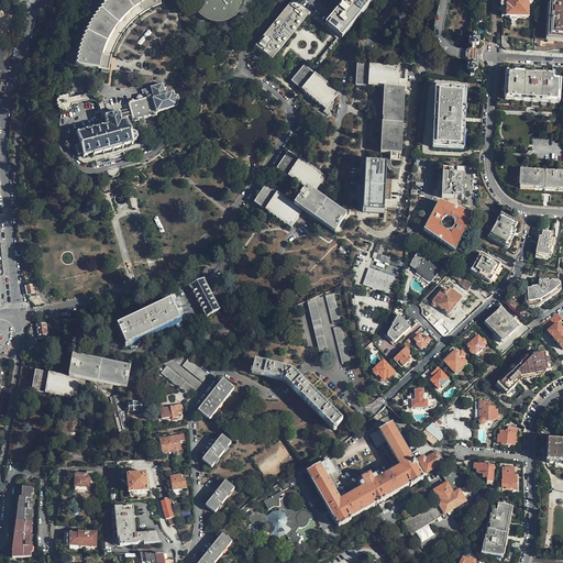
[(155,6),(157,4),(155,0),(105,0),(106,1),(102,1),(102,4),(99,4),(99,8),(96,8),(97,10),(92,12),(94,14),(90,15),(91,18),(88,20),(89,21),(86,23),(87,25),(84,26),(85,29),(81,31),(83,33),(79,35),(80,37),(77,40),(79,41),(76,43),(78,45),(75,47),(77,50),(74,52),(76,54),(73,56),(75,58),(72,61),(74,62),(72,65),(74,66),(98,69),(105,70),(105,68),(105,66),(106,64),(107,61),(107,57),(108,54),(109,51),(111,48),(111,46),(113,43),(114,41),(116,39),(118,35),(119,34),(120,32),(122,30),(124,26),(127,25),(128,23),(130,21),(132,19),(134,18),(136,15),(139,14),(142,12),(144,11),(146,10),(147,9),(151,8),(153,7),(155,6)]
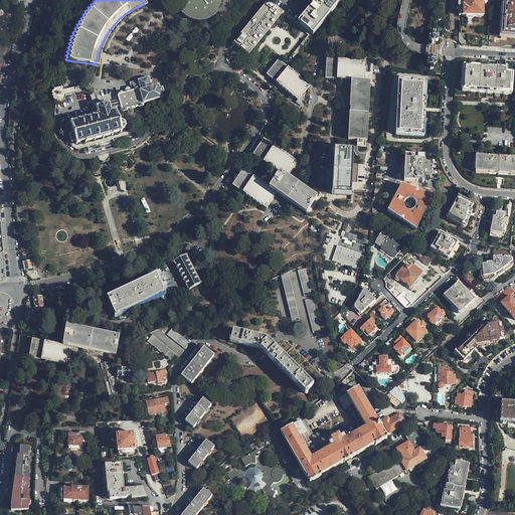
[(172,0),(172,3),(173,7),(175,10),(178,14),(180,17),(183,18),(186,20),(190,21),(194,21),(198,21),(202,20),(205,18),(209,16),(211,13),(216,17),(218,15),(219,14),(219,12),(220,11),(221,9),(221,8),(222,6),(222,4),(223,2),(222,0),(172,0)]
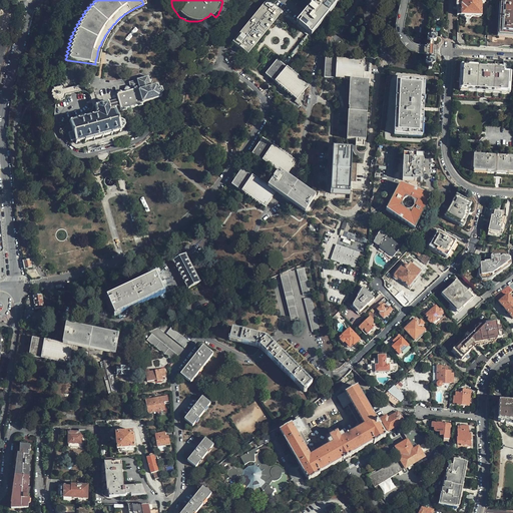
[(317,0),(298,23),(304,28),(312,35),(340,0),(317,0)]
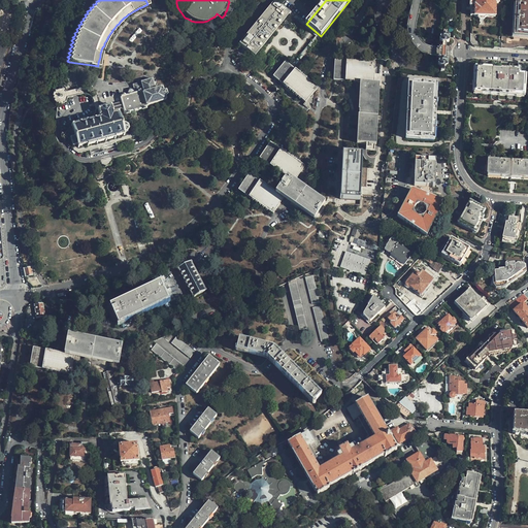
[(498,2),(497,0),(469,0),(469,4),(469,15),(475,15),(477,20),(483,20),(486,15),(494,17),(494,10),(494,7),(495,2),(498,2)]
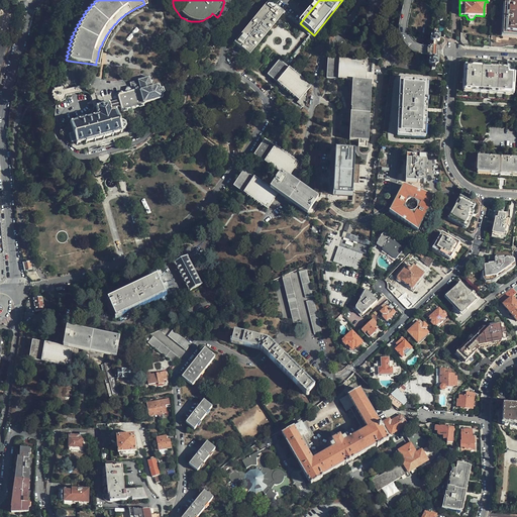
[(516,47),(516,0),(503,0),(501,35),(491,34),(491,38),(490,46),(491,47),(501,48),(508,46),(514,47),(516,47)]
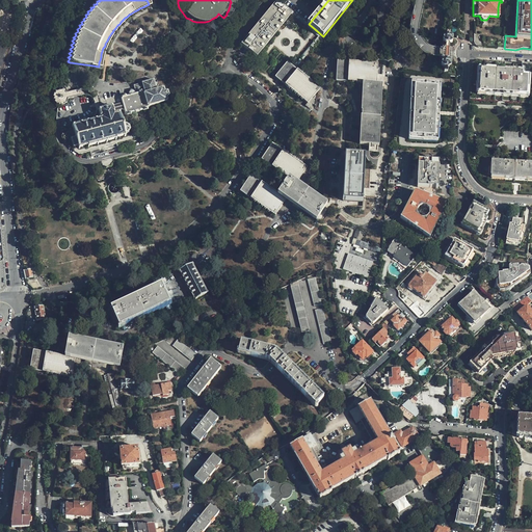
[(290,15),(278,4),(275,1),(240,44),(256,57),(290,15)]
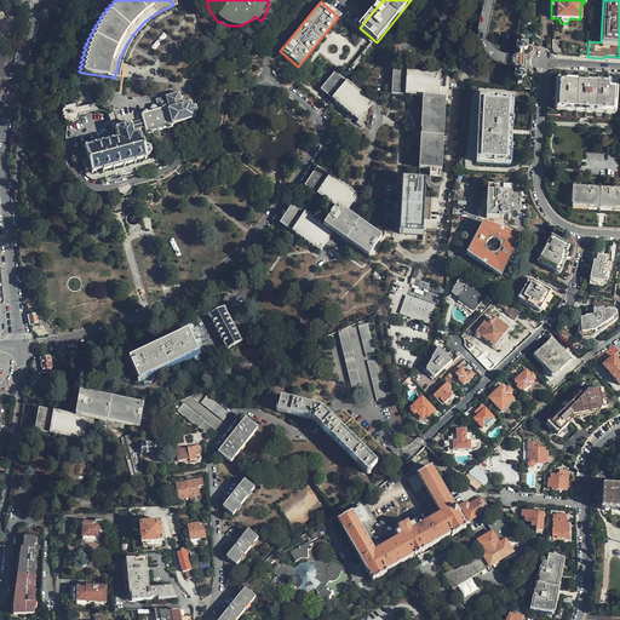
[(367,34),(360,28),(334,6),(329,3),(325,5),(338,17),(352,28),(367,39),(372,42),(351,67),(348,73),(342,79),(345,81),(350,75),(377,42),(367,34)]
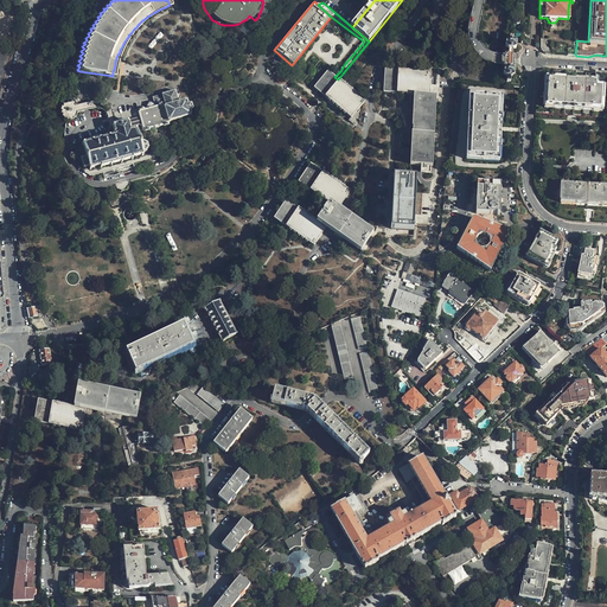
[(243,38),(249,44),(256,36),(249,31),(246,34),(243,38)]
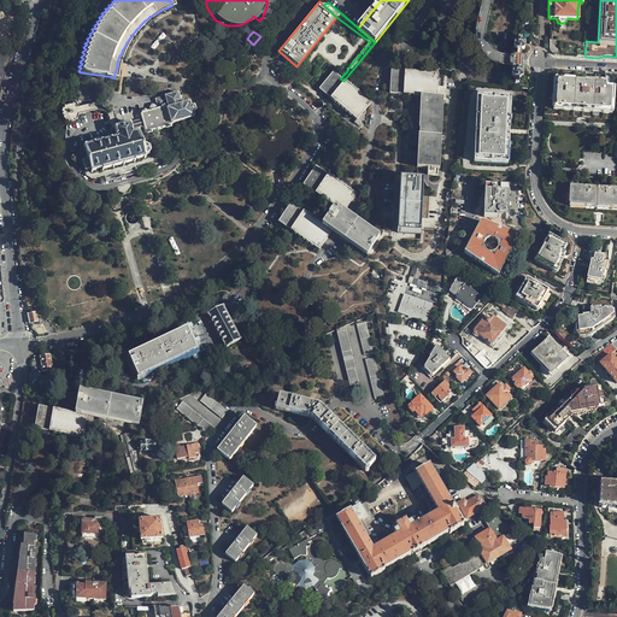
[(521,54),(521,52),(524,50),(524,45),(521,41),(521,39),(516,37),(517,42),(513,45),(513,50),(516,51),(516,56),(521,56),(521,54)]
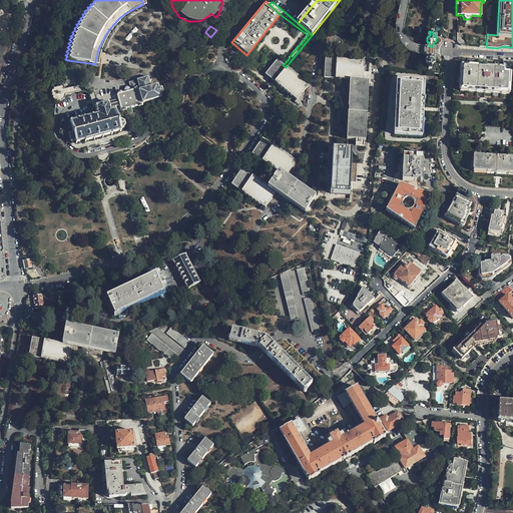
[(477,47),(487,47),(486,46),(487,38),(476,37),(475,47),(477,47)]
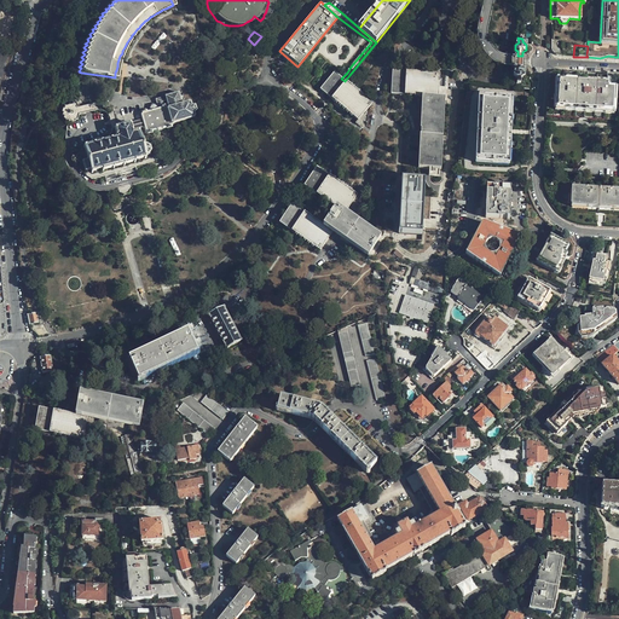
[(521,68),(521,67),(521,65),(518,65),(518,67),(518,70),(514,73),(514,77),(516,80),(516,84),(520,85),(521,80),(525,77),(525,73),(521,70),(521,68)]
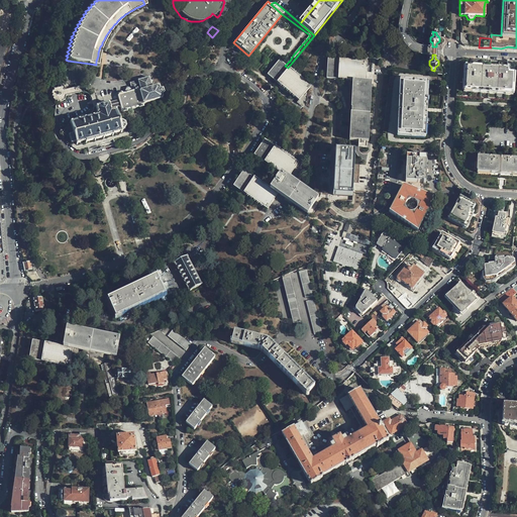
[(369,141),(372,88),(373,85),(373,82),(369,82),(370,61),(330,59),(329,79),(331,79),(353,80),(352,96),(350,140),(356,140),(369,141)]
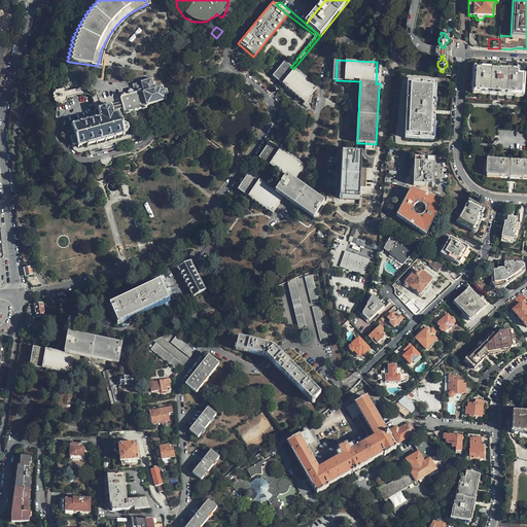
[(519,74),(520,63),(473,60),(472,60),(470,61),(469,63),(467,64),(466,67),(464,99),(510,102),(523,102),(524,75),(519,74)]
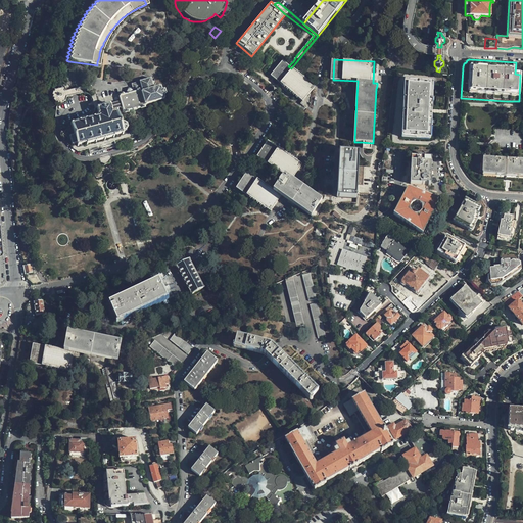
[(315,88),(291,68),(288,66),(284,62),(272,77),(303,102),(315,88)]
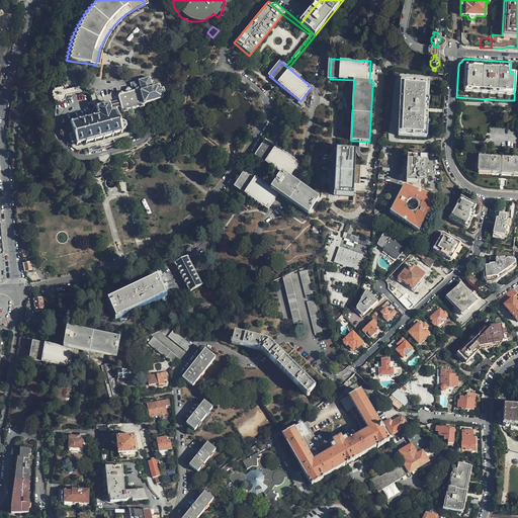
[(124,131),(126,127),(125,123),(122,122),(119,123),(115,110),(114,110),(114,112),(112,113),(111,109),(117,107),(118,111),(121,110),(121,111),(123,112),(144,107),(144,105),(161,100),(162,99),(162,97),(164,96),(163,90),(160,91),(159,87),(157,86),(153,87),(152,87),(152,86),(151,85),(154,84),(153,81),(151,82),(150,78),(130,84),(132,92),(131,92),(130,90),(127,88),(127,87),(124,88),(125,90),(124,91),(124,94),(119,96),(118,98),(119,101),(110,104),(96,108),(98,116),(73,124),(72,122),(70,123),(74,136),(69,137),(72,146),(76,144),(77,147),(78,146),(85,144),(86,146),(87,145),(87,144),(111,137),(112,139),(114,138),(113,136),(120,134),(121,135),(122,135),(122,132),(124,131)]
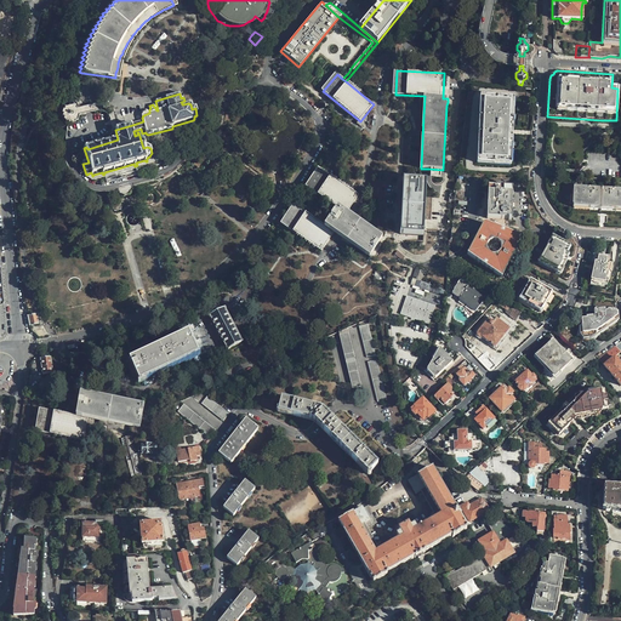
[(501,137),(501,130),(510,130),(511,113),(512,113),(512,101),(480,100),(478,163),(510,164),(511,152),(508,151),(510,137),(501,137)]
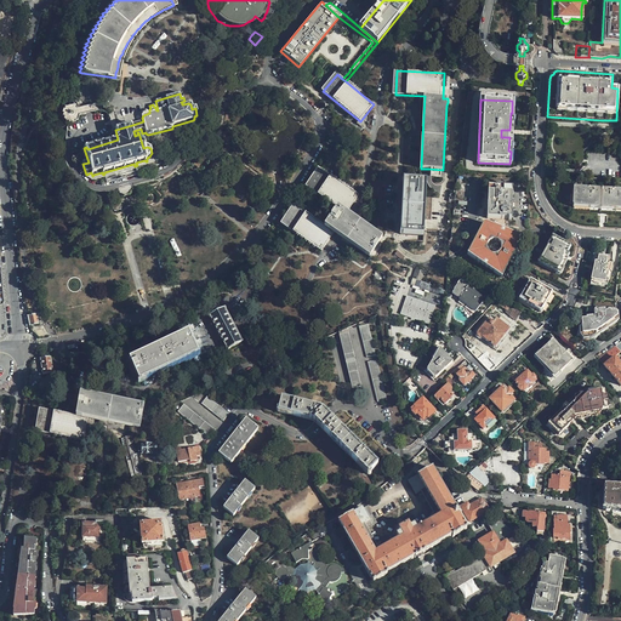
[(84,108),(85,115),(89,114),(100,112),(98,104),(87,107),(84,108)]
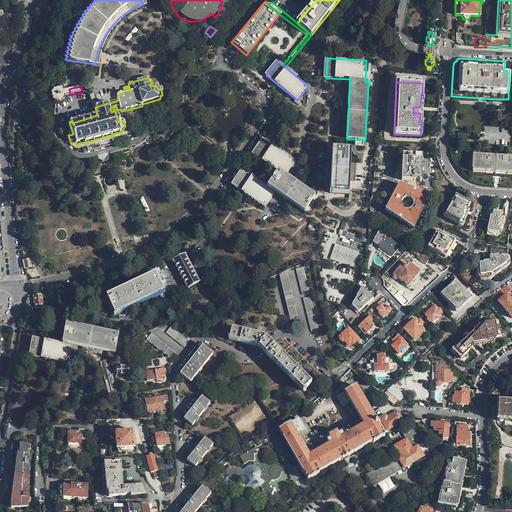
[(50,95),(51,100),(55,103),(63,101),(65,97),(70,95),(69,89),(62,91),(59,88),(52,90),(50,95)]
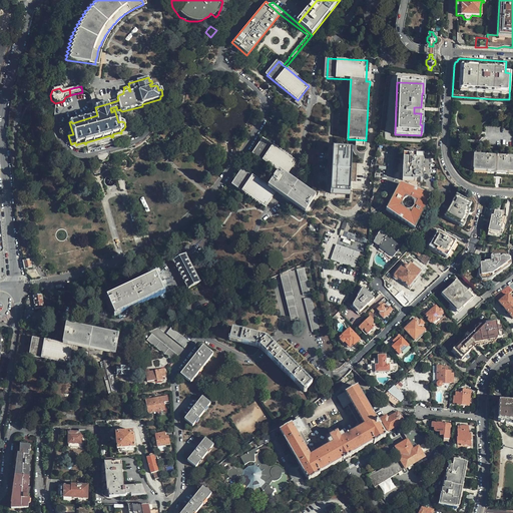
[(262,160),(279,172),(287,177),(298,162),(264,140),(253,155),(262,160)]
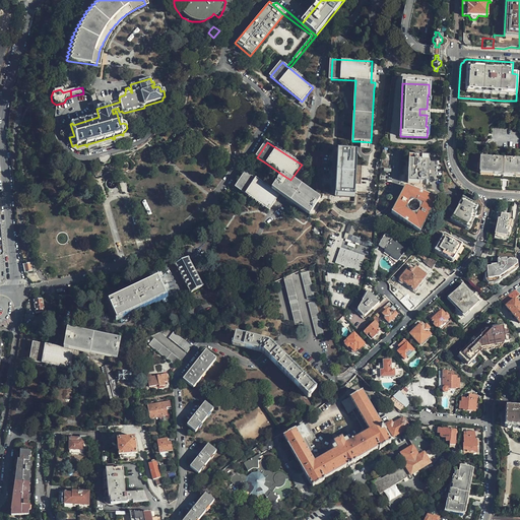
[(354,197),(356,152),(338,151),(336,196),(354,197)]
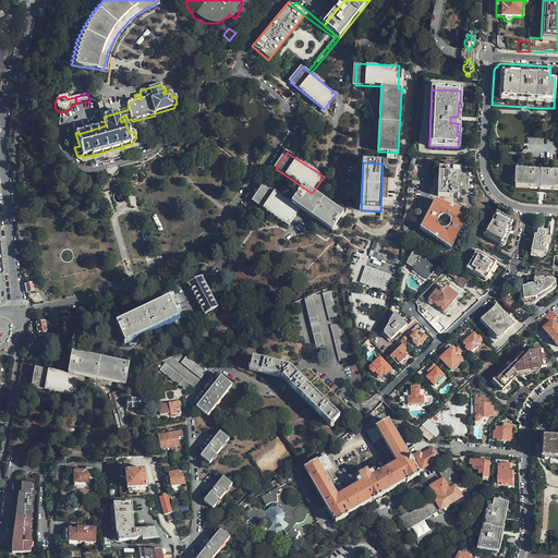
[(457,183),(458,168),(436,168),(436,197),(458,197),(458,184),(458,183),(457,183)]
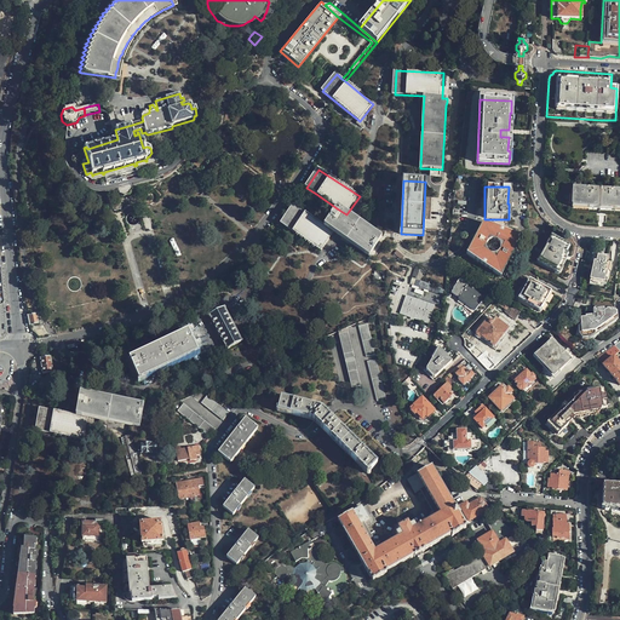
[(573,213),(619,216),(619,191),(574,189),(573,200),(573,213)]
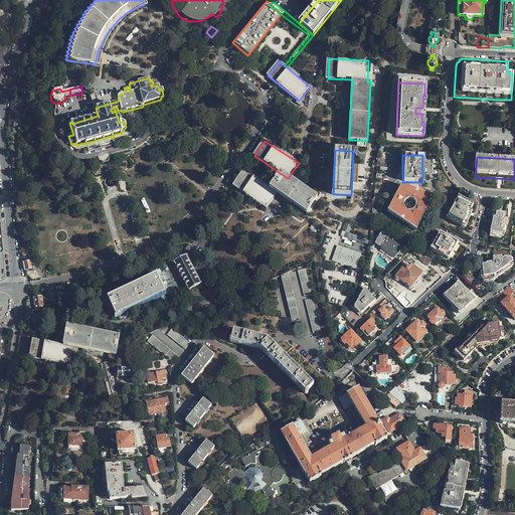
[(278,194),(270,188),(244,171),(233,186),(267,209),(278,194)]
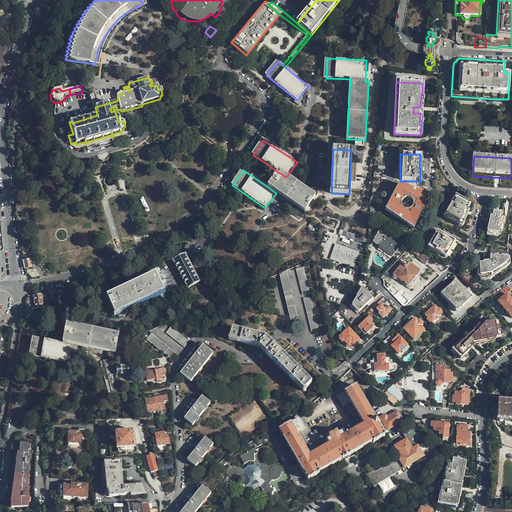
[(290,180),(286,177),(278,172),(268,187),(276,193),(280,195),(305,212),(314,199),(315,197),(306,191),(290,180)]
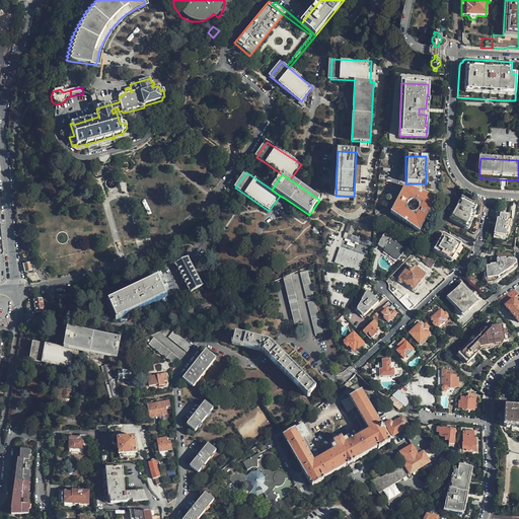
[(420,230),(437,197),(402,188),(388,215),(420,230)]
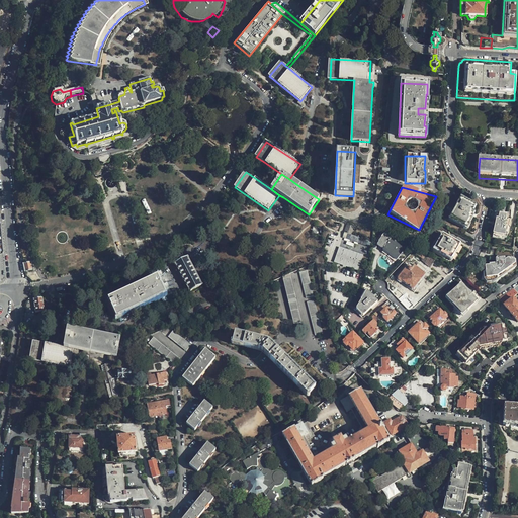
[(468,224),(472,217),(470,216),(471,211),(473,205),(460,197),(448,221),(466,230),(469,225),(468,224)]
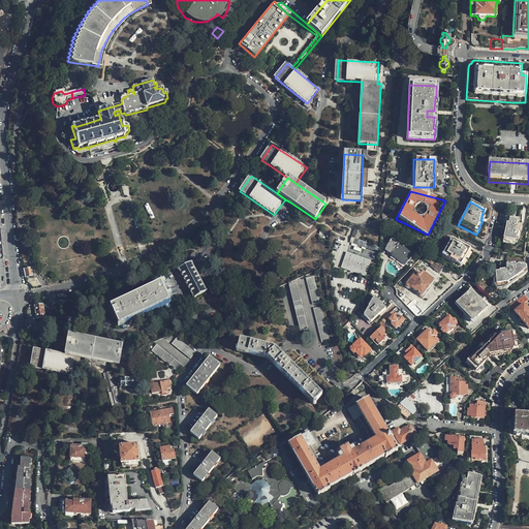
[(527,223),(527,216),(522,215),(522,213),(517,212),(516,214),(509,212),(506,226),(511,227),(510,234),(518,236),(519,231),(520,226),(521,222),(527,223)]
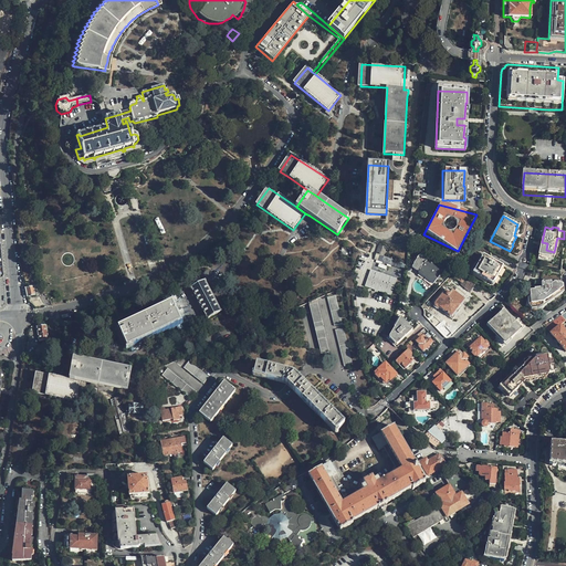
[(378,252),(386,254),(388,245),(381,243),(378,252)]
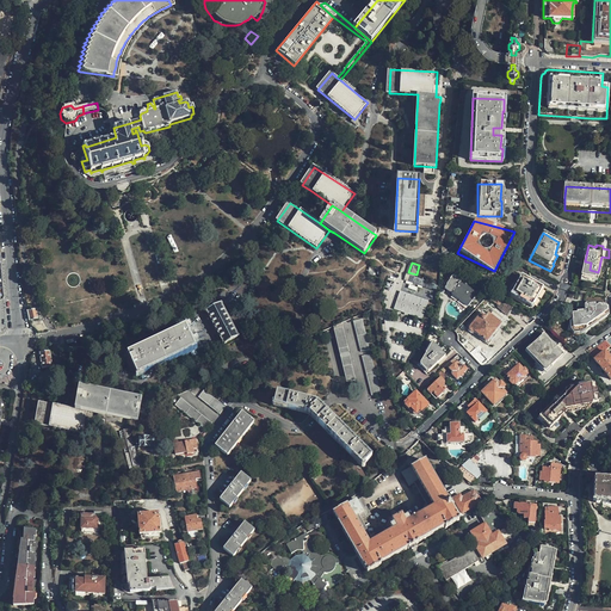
[(406,278),(439,289),(439,282),(417,275),(408,272),(406,278)]
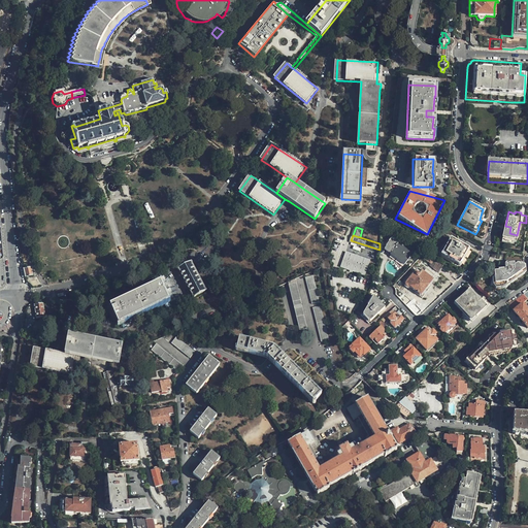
[(460,265),(469,249),(450,238),(441,255),(460,265)]
